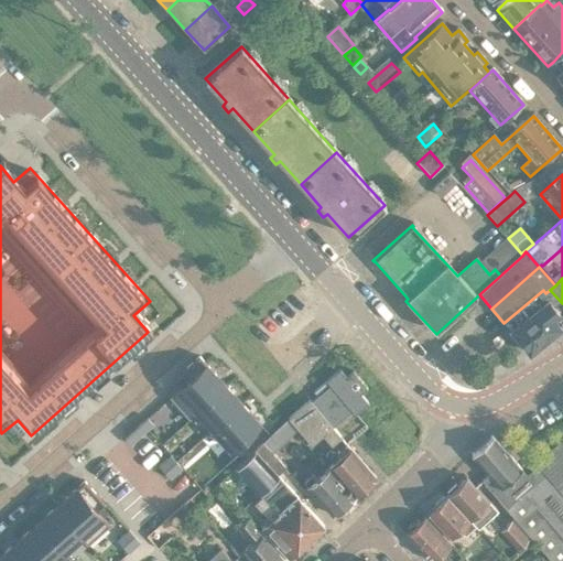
[(524,313),(507,327),(530,355),(561,330),(553,320),(559,316),(553,310),(562,303),(550,290),(545,293),(524,312),(524,313)]
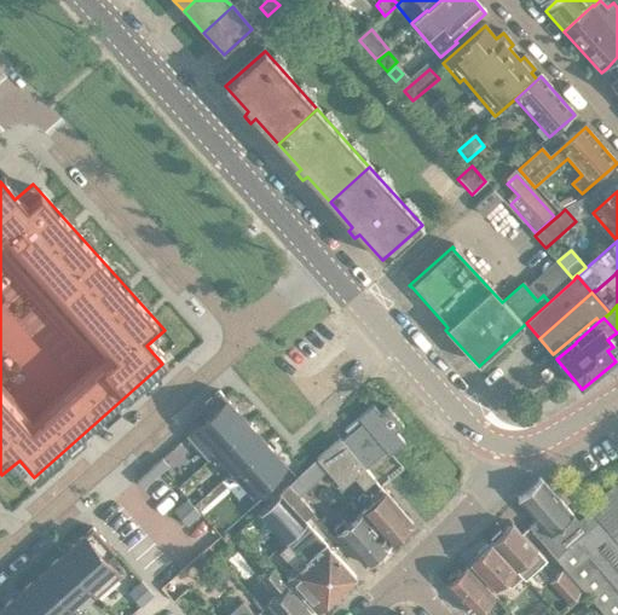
[(201,424),(185,437),(186,439),(207,462),(208,463),(217,454),(215,454),(248,425),(219,393),(194,416),(201,424)]
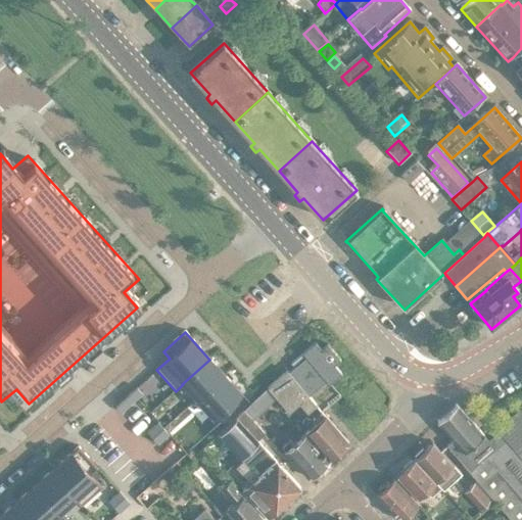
[(295,370),(289,375),(309,397),(327,382),(329,385),(341,375),(335,367),(341,362),(328,346),(322,351),(316,344),(291,365),(295,370)]
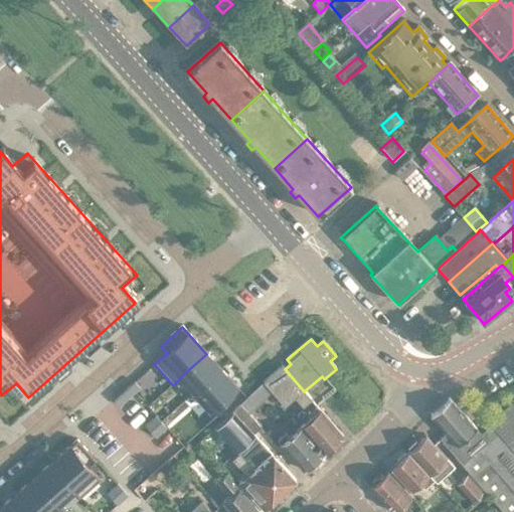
[(206,354),(179,378),(180,378),(194,394),(220,370),(206,354)]
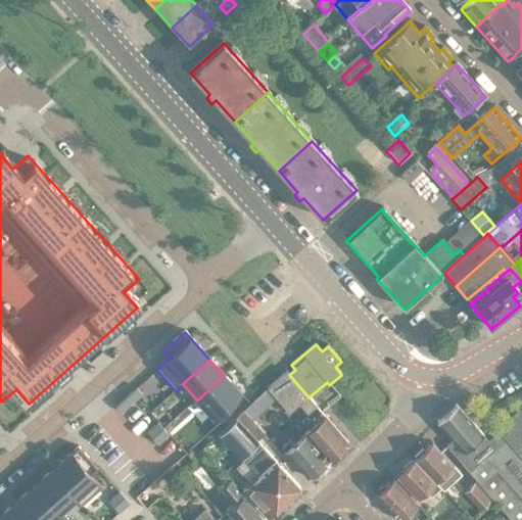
[(299,406),(309,397),(289,375),(288,372),(268,389),(288,414),(299,406)]
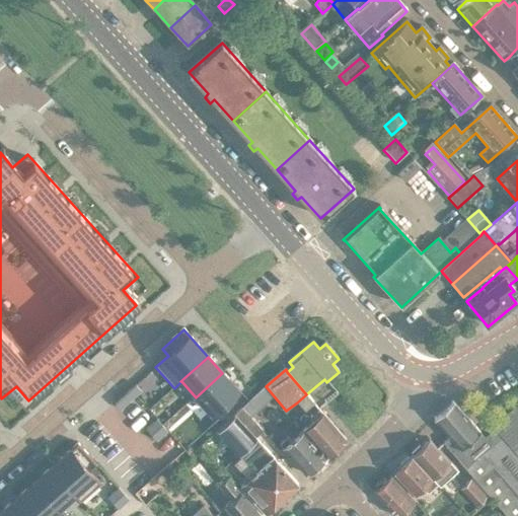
[(222,373),(196,397),(211,415),(237,390),(222,373)]
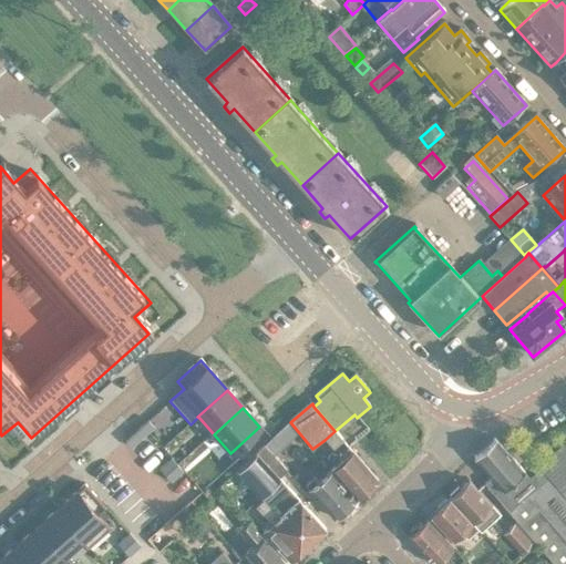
[(147,422),(136,432),(142,439),(148,433),(154,429),(148,422),(147,422)]
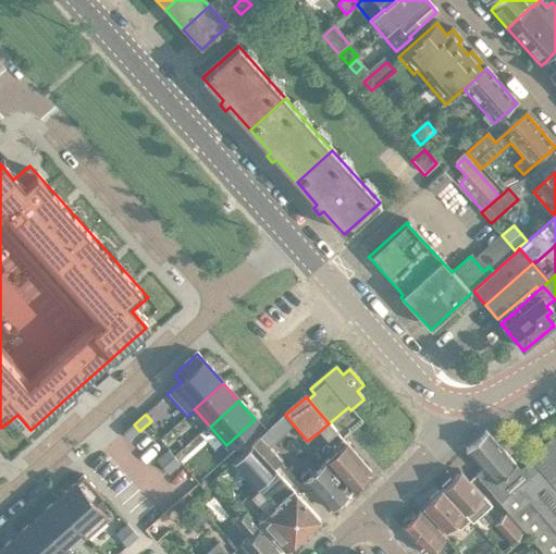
[(329,423),(319,432),(328,442),(337,433),(329,423)]
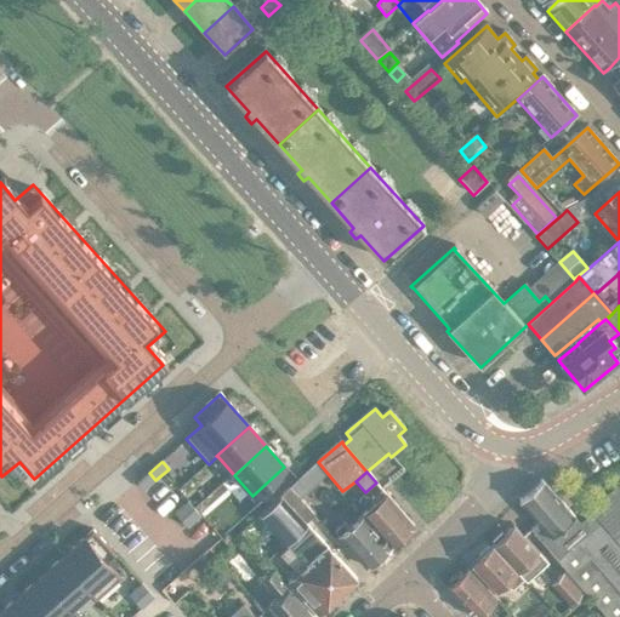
[(149,473),(136,484),(143,491),(155,480),(149,473)]
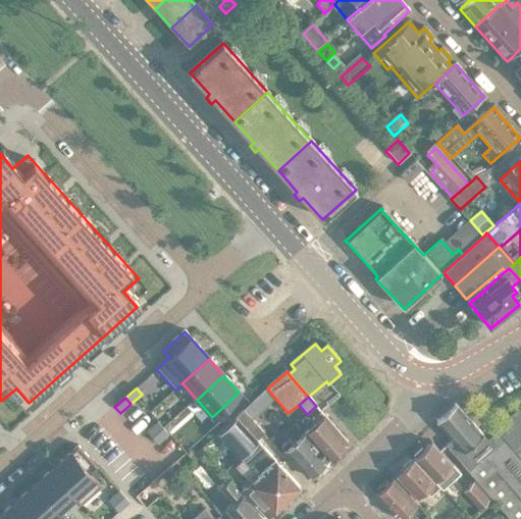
[(259,400),(246,412),(256,422),(256,423),(268,413),(259,400)]
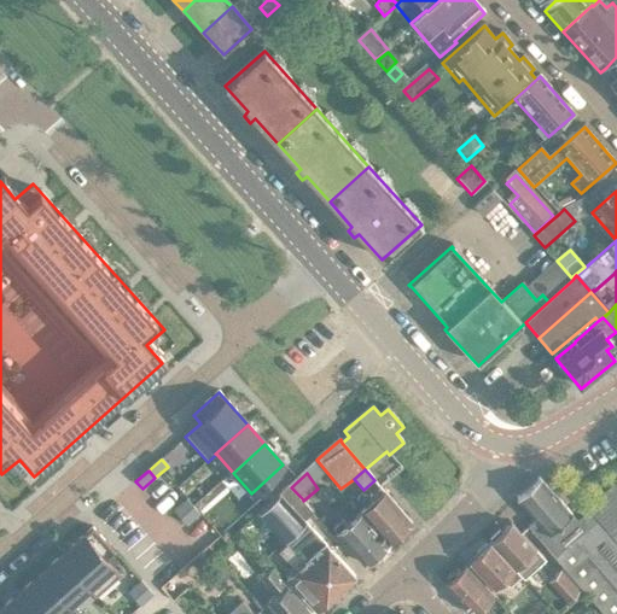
[(540,479),(517,500),(518,501),(536,521),(530,527),(529,528),(600,613),(616,613),(616,543),(597,519),(583,530),(571,516),(572,516),(542,483),(540,479)]
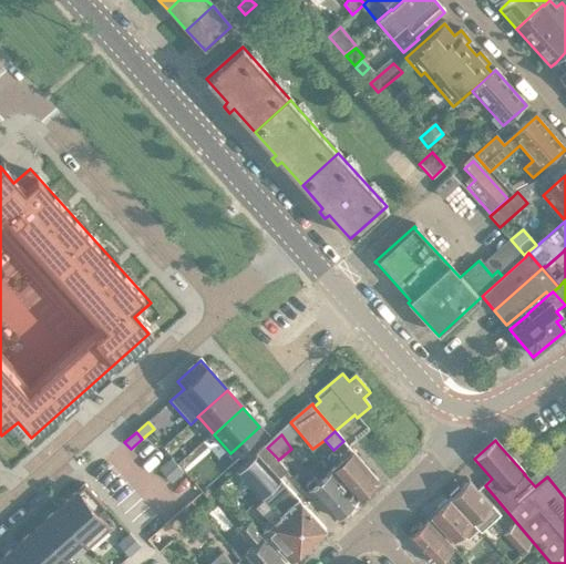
[(565,442),(538,467),(547,477),(565,499),(565,442)]
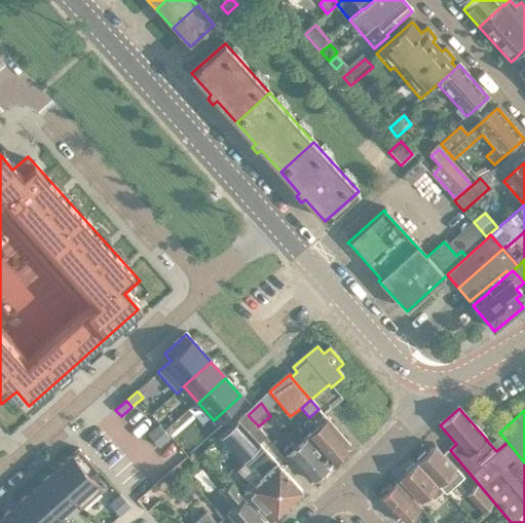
[(279,496),(288,506),(302,492),(259,445),(266,438),(246,415),(220,439),(241,461),(245,464),(276,499),(279,496)]
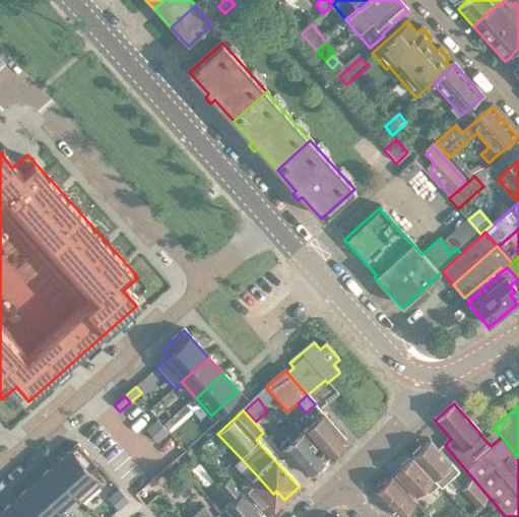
[(314,423),(304,432),(327,460),(329,457),(333,457),(337,454),(338,450),(346,443),(320,411),(311,418),(314,423)]
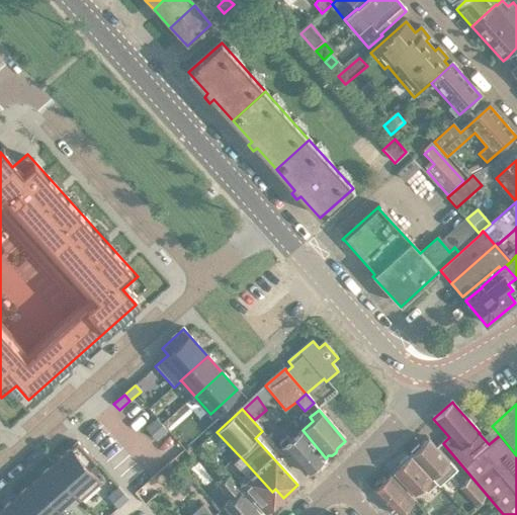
[(156,420),(146,430),(151,435),(162,426),(156,420)]
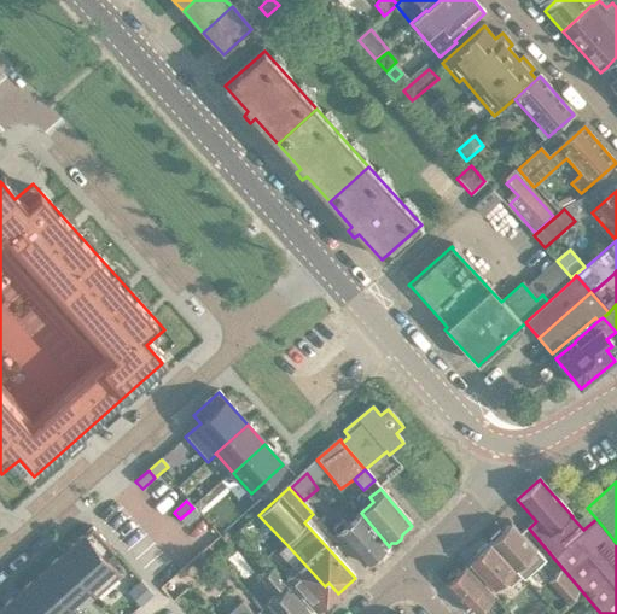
[(193,508),(180,519),(186,526),(199,515),(193,508)]
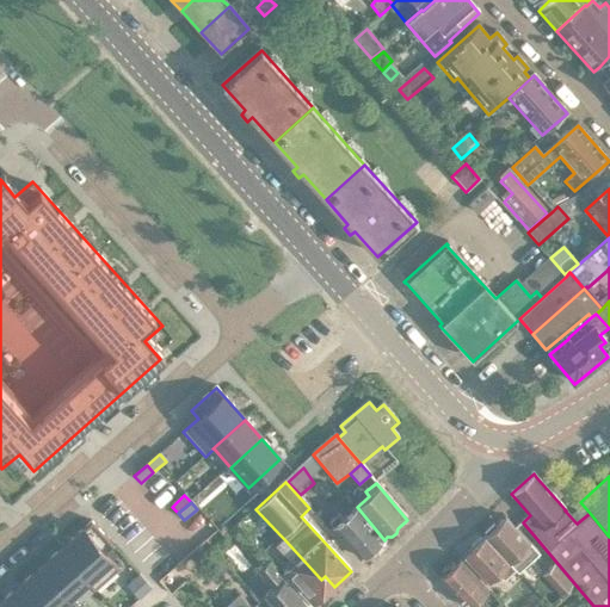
[(381,543),(384,540),(357,507),(344,518),(340,514),(330,524),(361,559),(371,551),(376,551),(381,547),(381,543)]
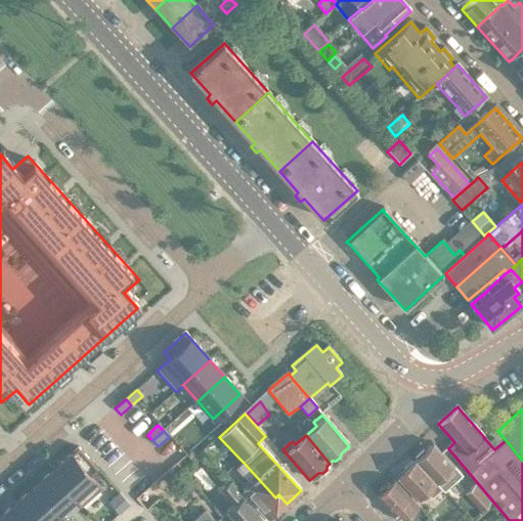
[(416,462),(442,490),(443,491),(462,475),(433,445),(425,452),(424,451),(416,459),(418,460),(416,462)]
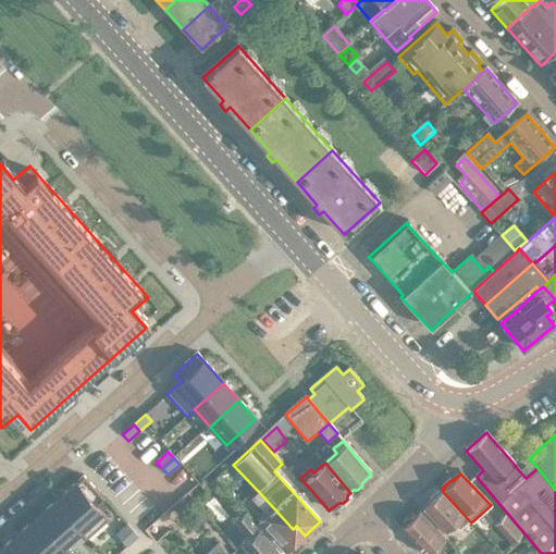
[(84,477),(54,503),(79,532),(86,541),(87,540),(109,521),(96,507),(103,500),(84,477)]
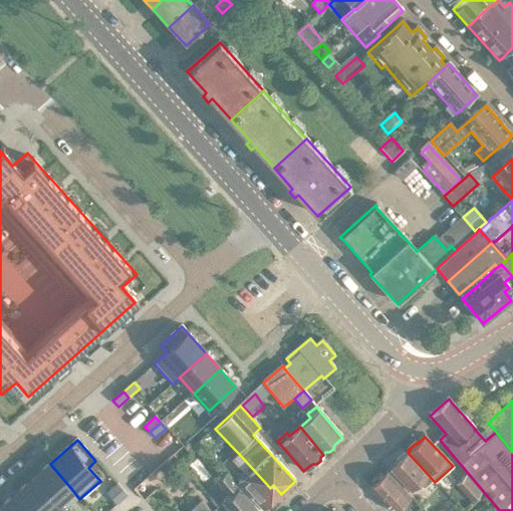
[(418,484),(425,491),(434,481),(408,453),(406,455),(404,454),(397,461),(398,462),(394,466),(390,470),(411,491),(418,484)]
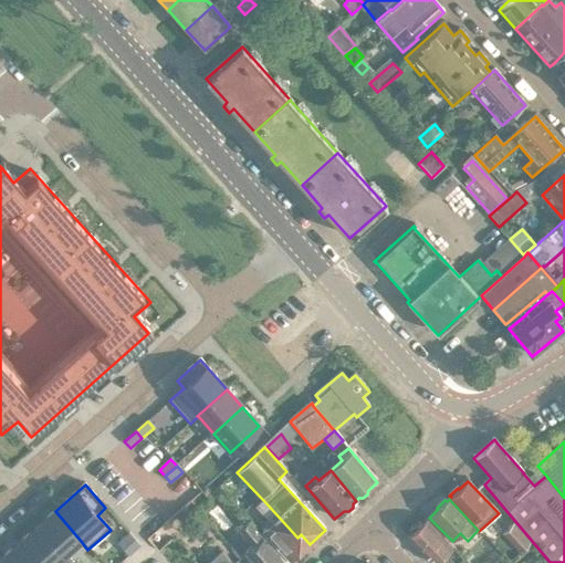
[(291,562),(310,544),(301,534),(297,538),(263,500),(259,504),(267,511),(262,515),(271,524),(262,532),(289,562),(291,562)]
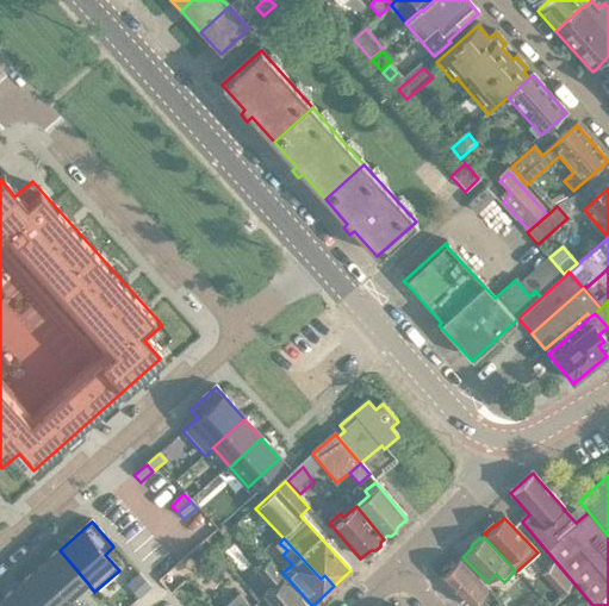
[(213,547),(219,553),(227,547),(221,539),(213,547)]
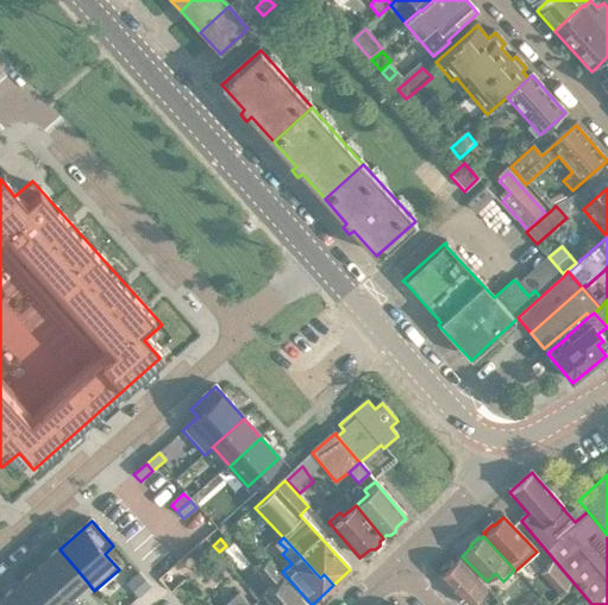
[(200,556),(218,577),(230,566),(212,547),(200,556)]
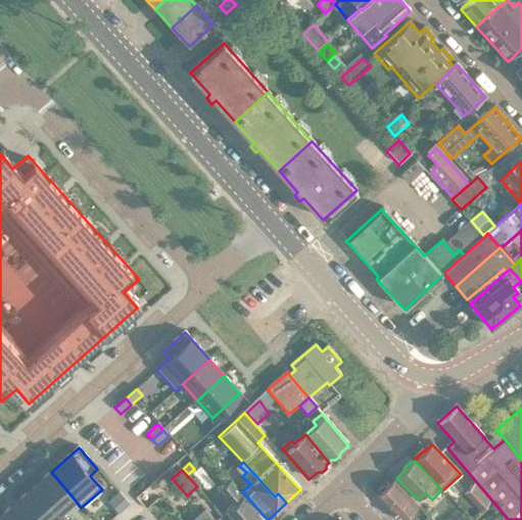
[(51,472),(34,487),(58,514),(75,500),(51,472)]
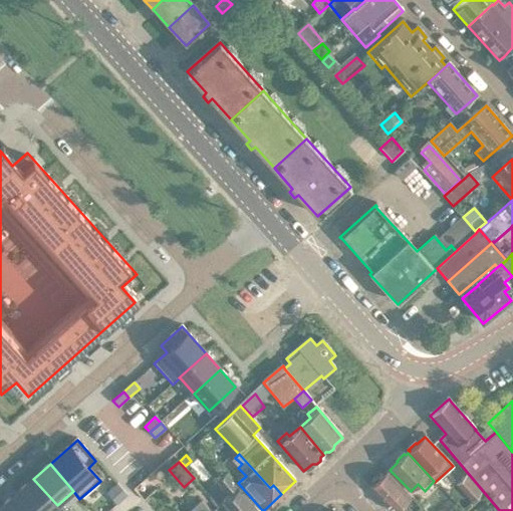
[(420,506),(411,497),(388,472),(380,479),(375,478),(371,482),(372,486),(369,488),(391,510),(397,510),(404,504),(410,510),(416,510),(420,506)]
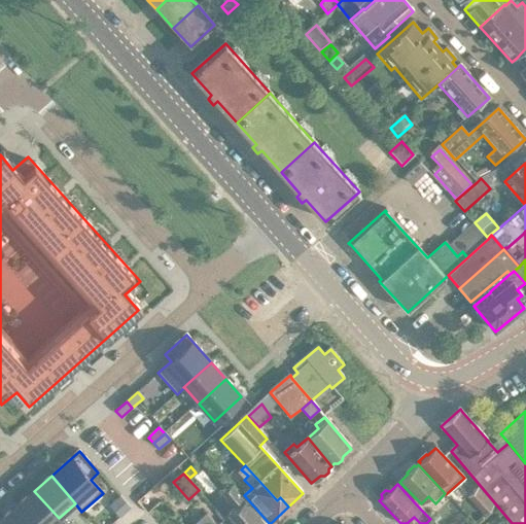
[(232,486),(230,488),(222,494),(236,510),(229,515),(236,523),(264,523),(232,486)]
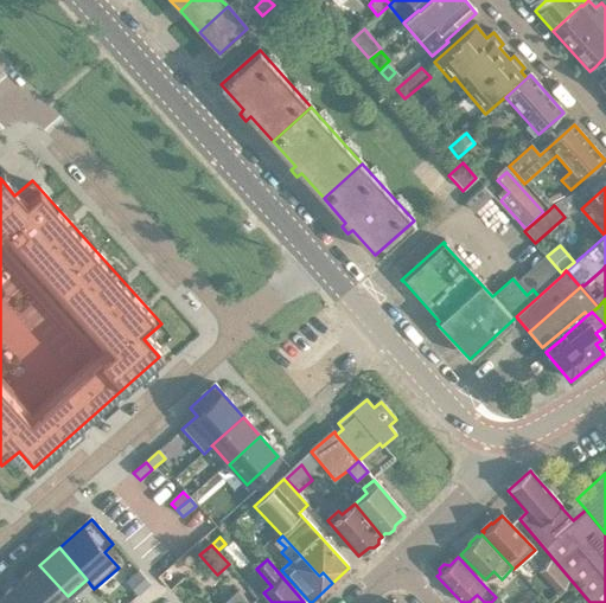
[(540,572),(559,594),(569,584),(552,563),(540,572)]
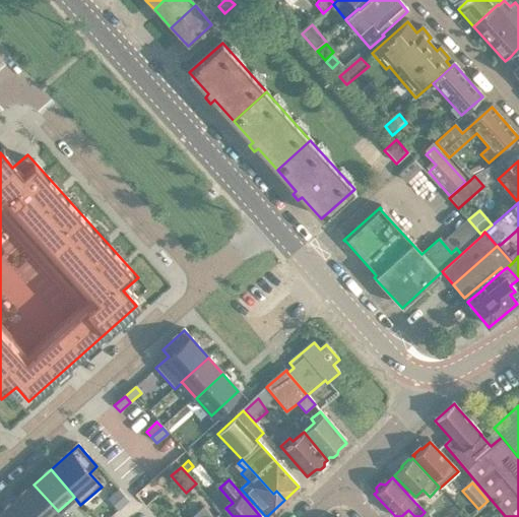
[(34,485),(17,499),(34,516),(52,516),(58,511),(34,485)]
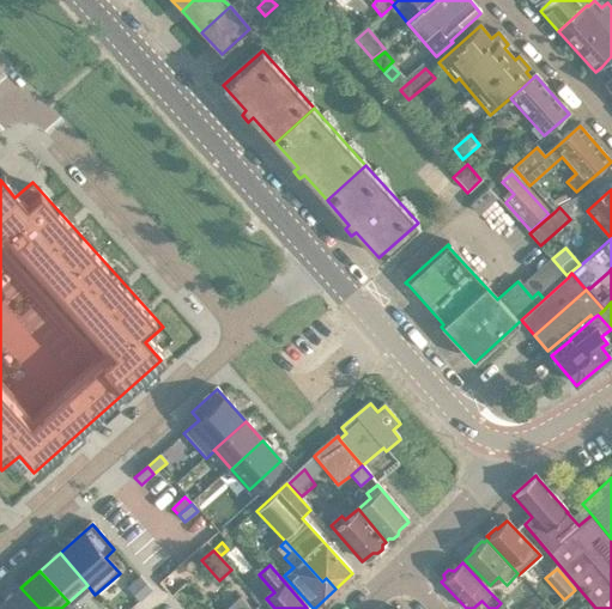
[(139,578),(127,589),(133,596),(146,585),(139,578)]
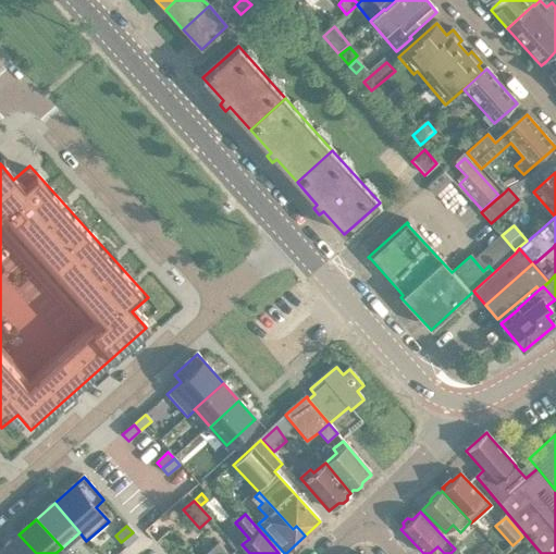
[(133,532),(121,542),(126,549),(138,538),(133,532)]
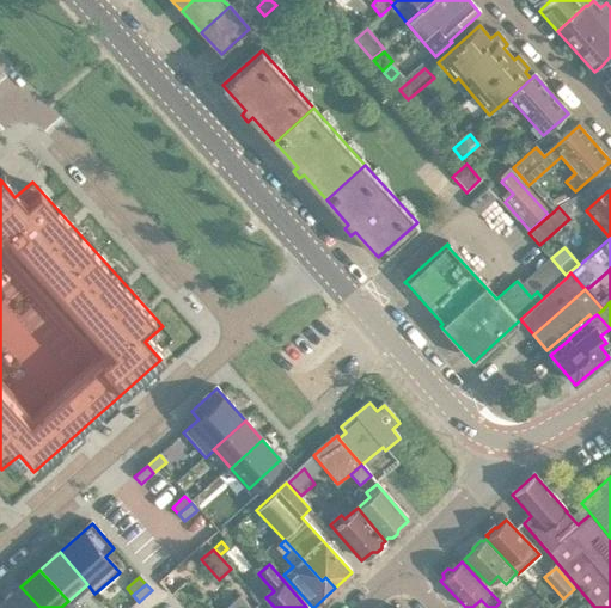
[(40,607),(20,587),(1,603),(5,607),(40,607)]
